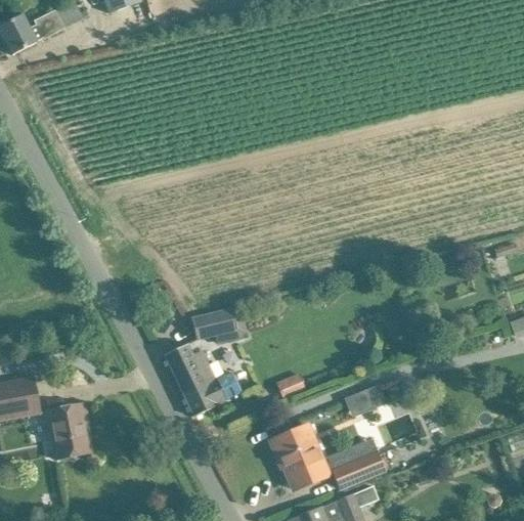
[(69,0),(34,19),(36,24),(29,27),(22,13),(15,16),(0,25),(0,31),(11,54),(30,45),(36,42),(35,41),(42,37),(43,38),(87,14),(85,9),(91,6),(87,0),(69,0)]
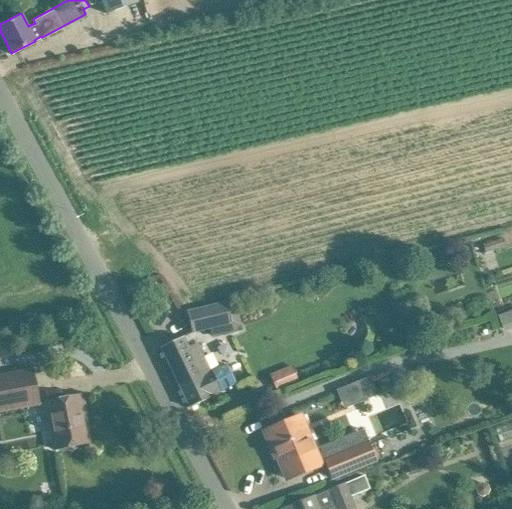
[(101,0),(106,12),(137,1),(136,0),(101,0)]
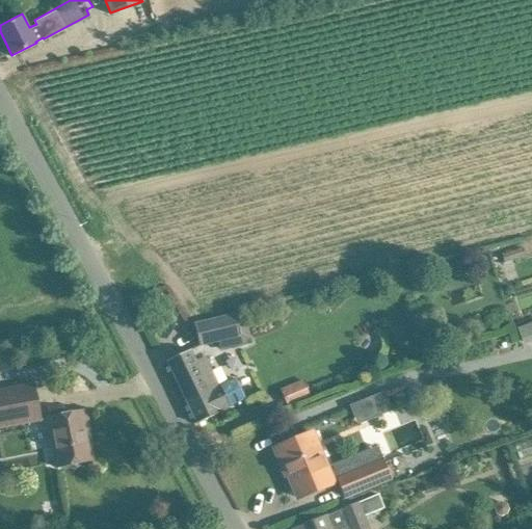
[(237,321),(235,313),(195,323),(201,344),(217,340),(220,348),(251,340),(246,319),(237,321)]
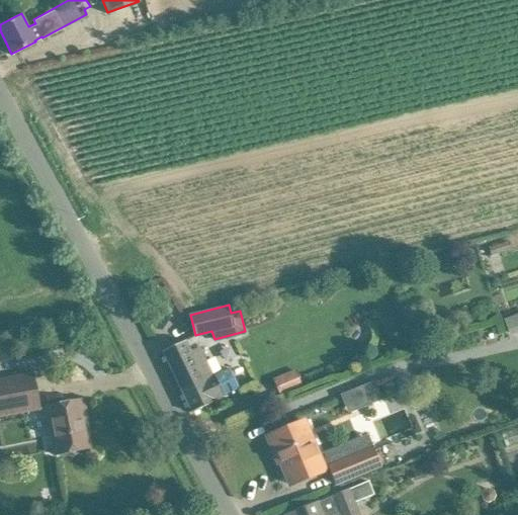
[(181,341),(180,341),(162,350),(191,411),(211,401),(211,400),(222,395),(239,387),(229,366),(212,374),(199,346),(188,351),(183,341),(181,341)]
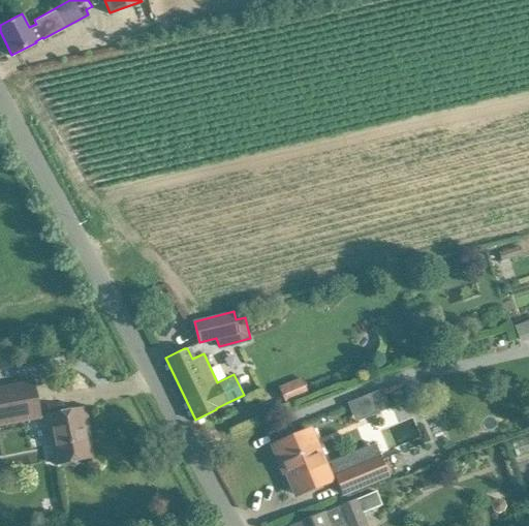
[(301,376),(279,384),(285,401),(307,393),(301,376)]
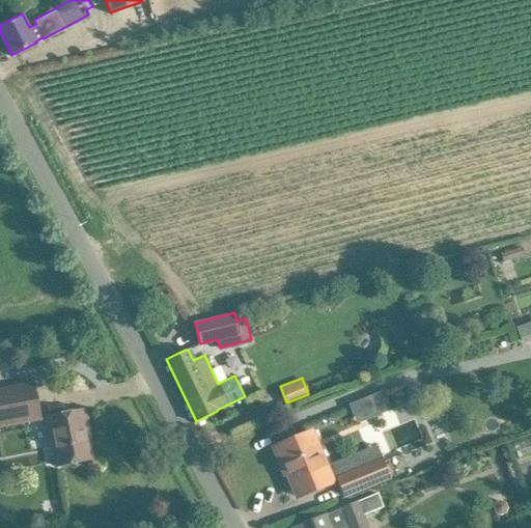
[(34,382),(0,388),(0,425),(42,418),(34,382)]
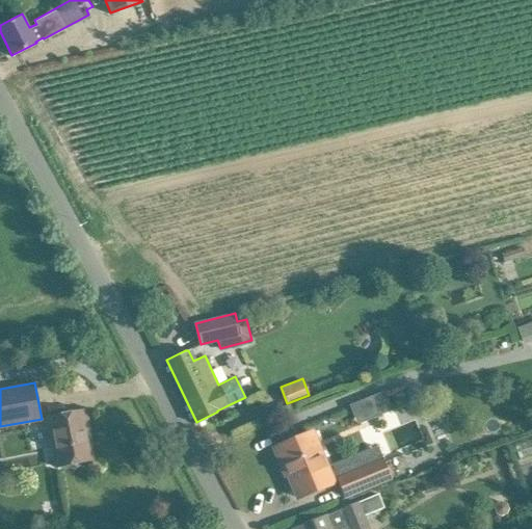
[(82,410),(61,414),(47,417),(56,466),(91,458),(86,430),(84,430),(81,416),(83,416),(82,410)]
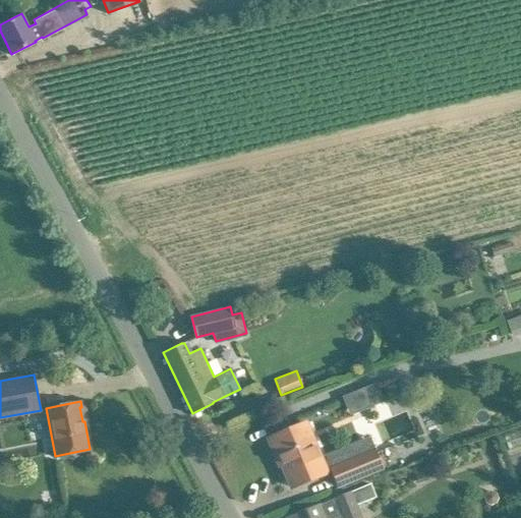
[(304,424),(287,430),(269,439),(275,455),(277,454),(290,486),(324,473),(304,424)]
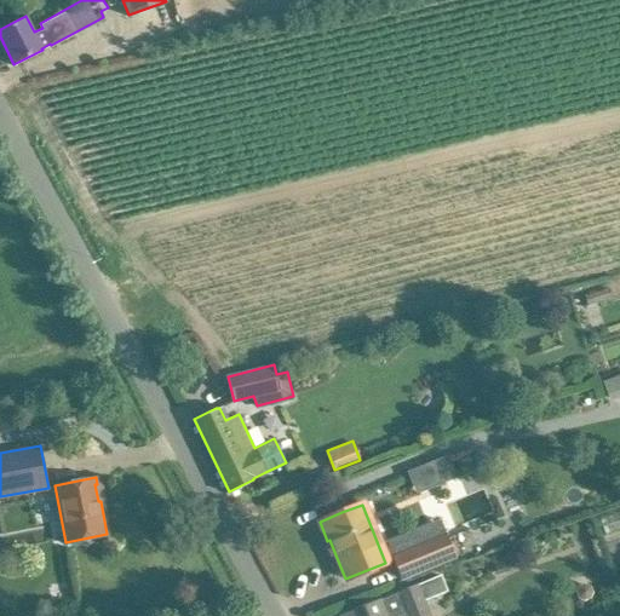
[(619,523),(600,530),(604,547),(619,541),(619,523)]
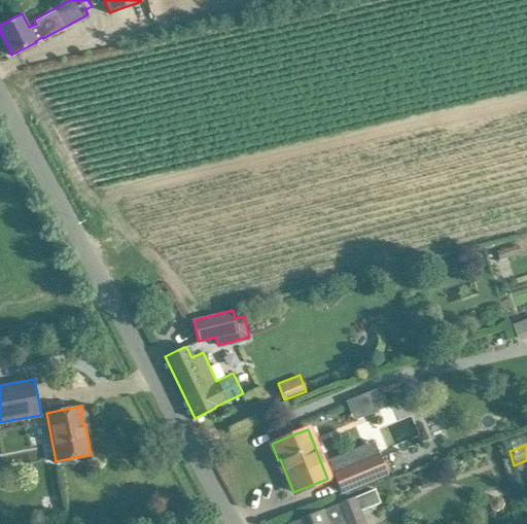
[(388,474),(379,453),(334,472),(342,492),(388,474)]
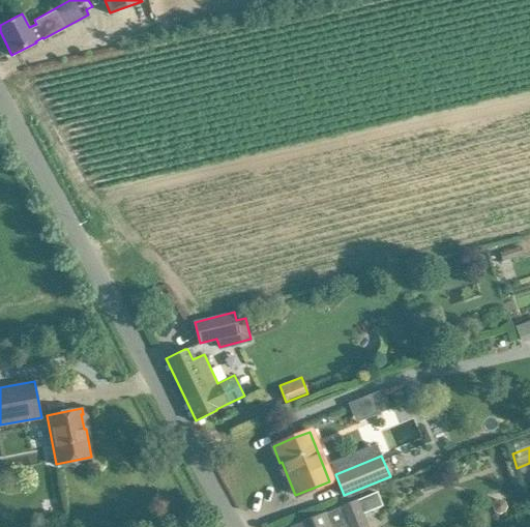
[(322,513),(313,517),(296,524),(297,526),(332,526),(345,522),(346,526),(364,526),(358,513),(379,504),(373,491),(337,506),(322,514),(322,513)]
